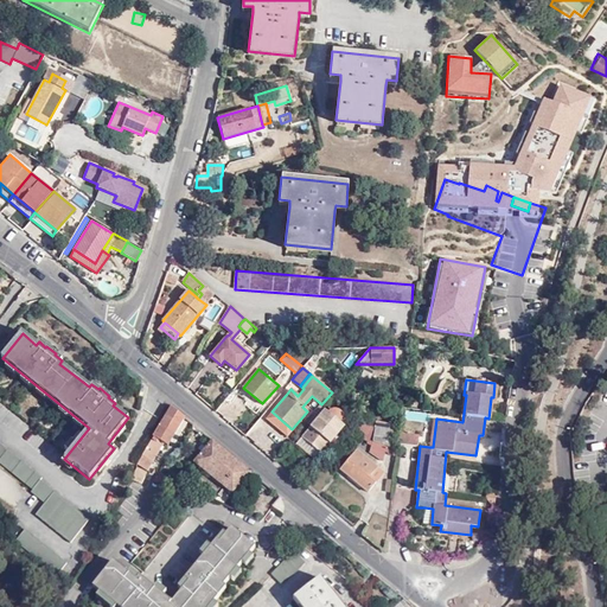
[(171,407),(136,464),(147,470),(152,462),(153,462),(164,443),(167,446),(185,417),(171,407)]
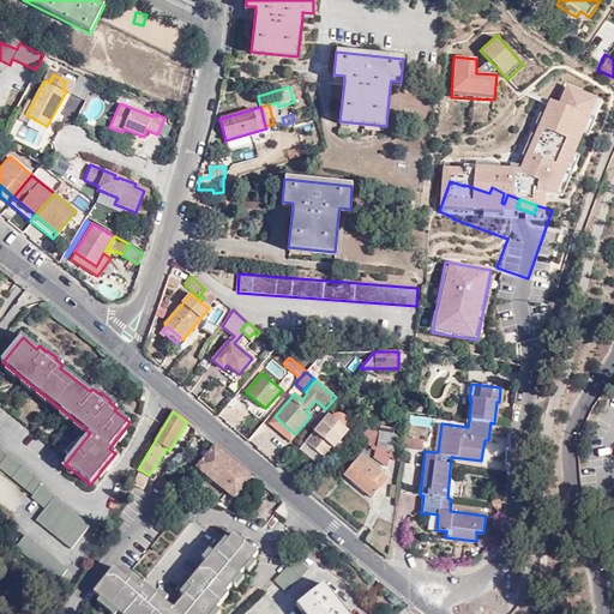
[(329,414),(305,441),(324,458),(348,431),(344,427),(347,422),(344,415),(339,413),(335,414),(332,416),(329,414)]
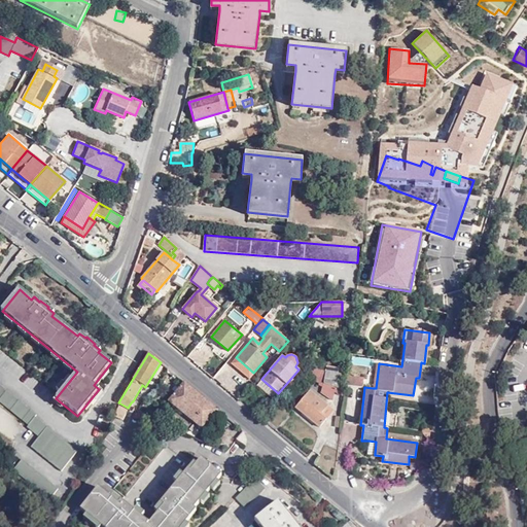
[(249,378),(253,373),(236,357),(231,363),(249,378)]
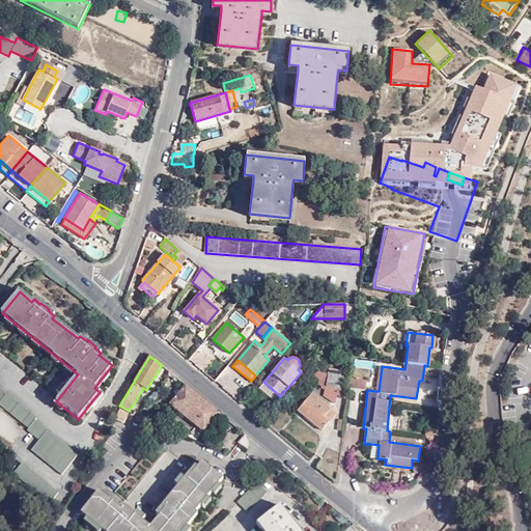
[(315,364),(310,371),(326,384),(328,373),(315,364)]
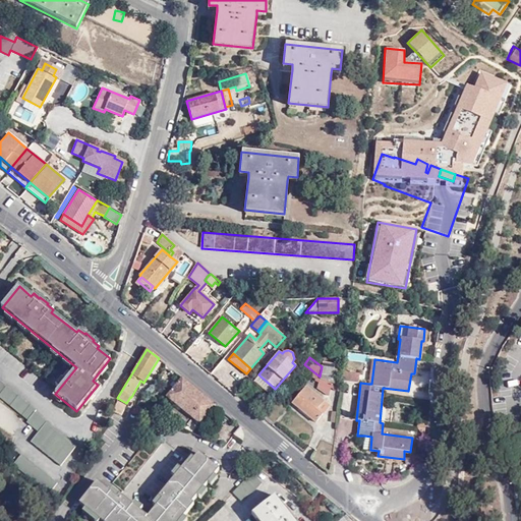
[(322,366),(320,377),(320,379),(335,384),(338,364),(323,361),(322,366)]
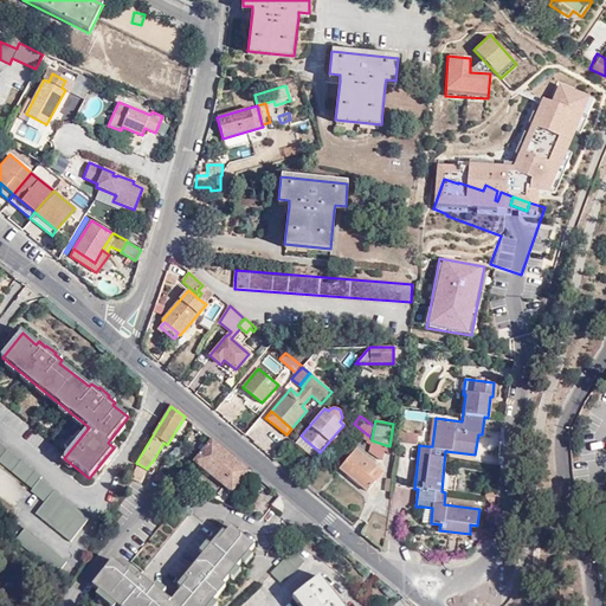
[(418,434),(399,432),(398,442),(417,444),(418,434)]
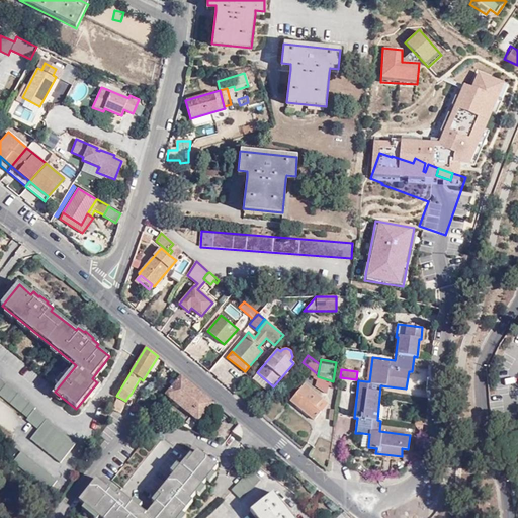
[(273,386),(257,372),(253,376),(270,391),(273,386)]
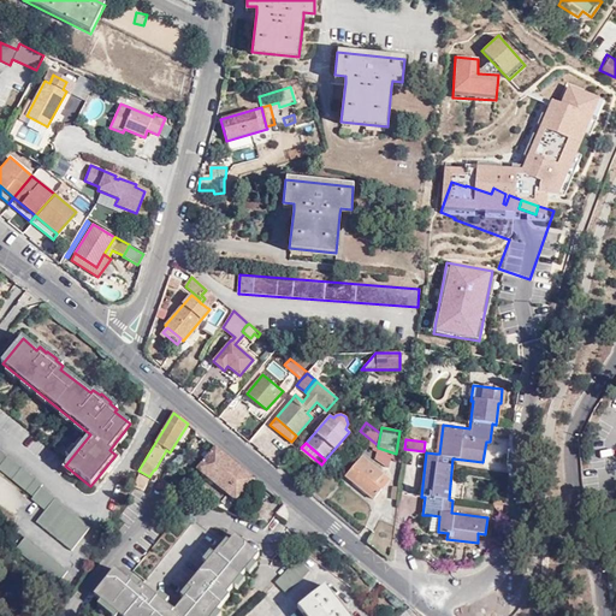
[(255,479),(215,445),(197,469),(236,501),(255,479)]
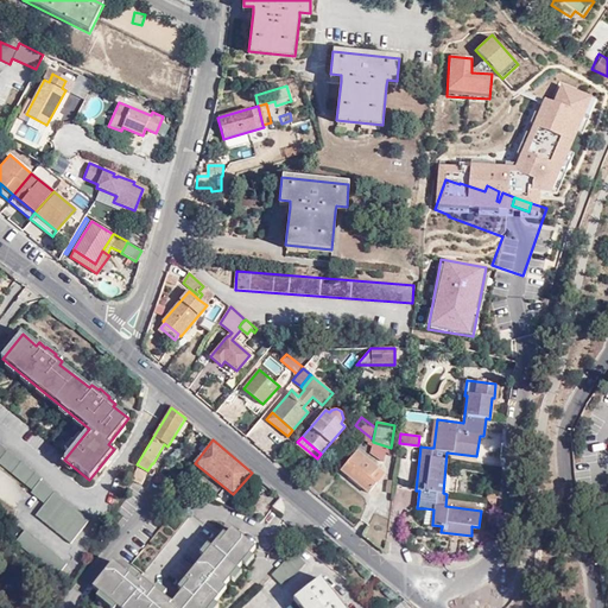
[(398,456),(399,450),(391,448),(373,442),(371,453),(381,460),(387,453),(398,456)]
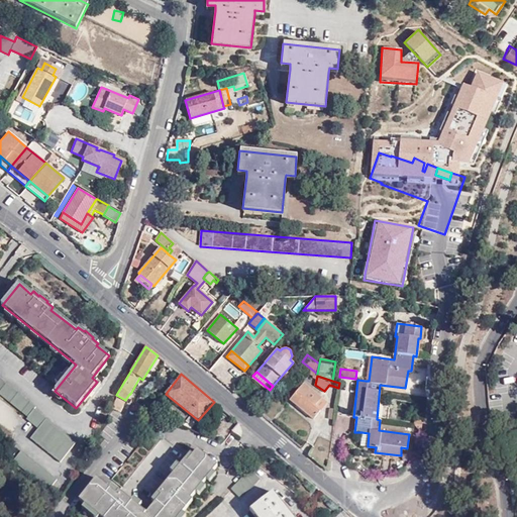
[(60,462),(76,442),(34,410),(36,408),(0,379),(0,395),(27,418),(25,419),(37,428),(29,438),(60,462)]
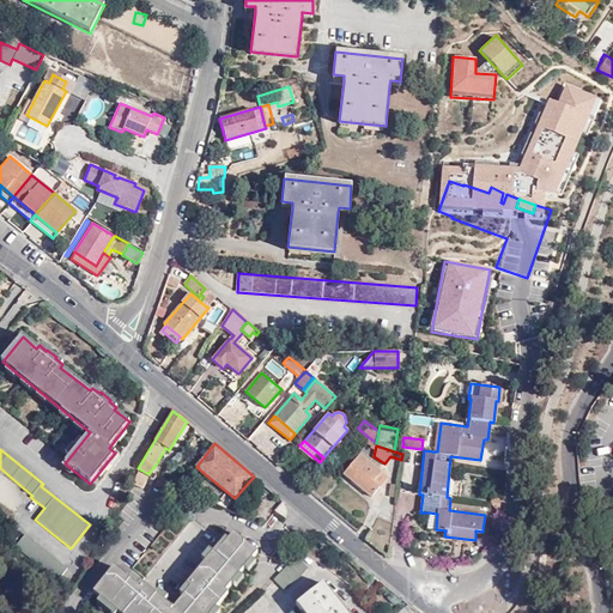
[(371,496),(377,487),(370,481),(378,471),(358,454),(343,473),(371,496)]
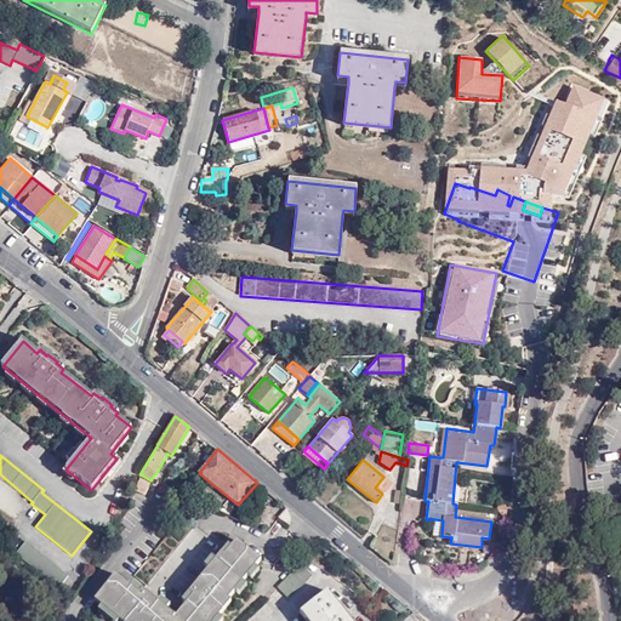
[(375,488),(382,494),(392,483),(383,477),(375,488)]
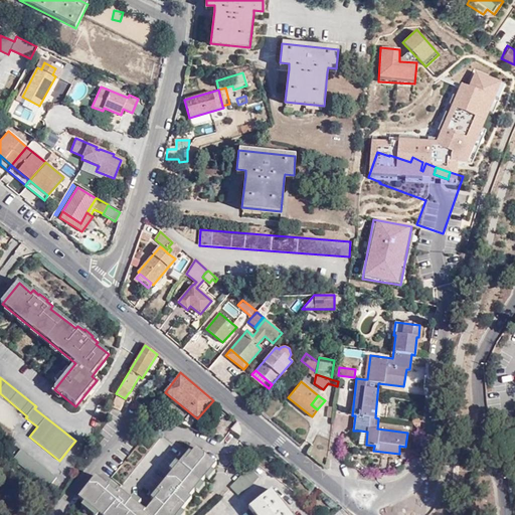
[(124,400),(116,396),(112,405),(119,409),(124,400)]
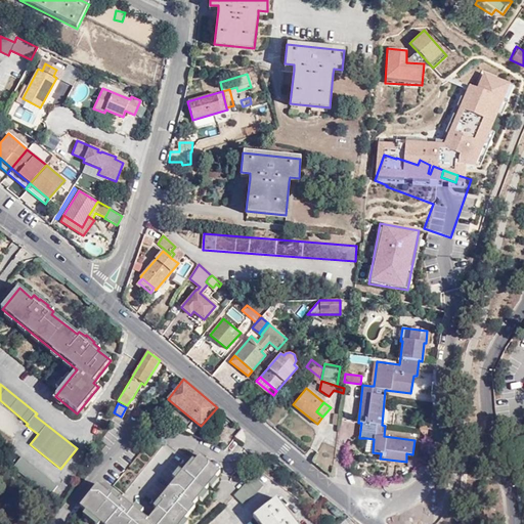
[(190,460),(162,493),(165,496),(155,509),(145,520),(120,498),(164,446),(154,437),(107,492),(98,485),(81,506),(86,511),(101,522),(102,523),(180,523),(184,520),(195,508),(193,506),(199,498),(205,492),(209,486),(215,479),(220,474),(199,455),(193,463),(190,460)]
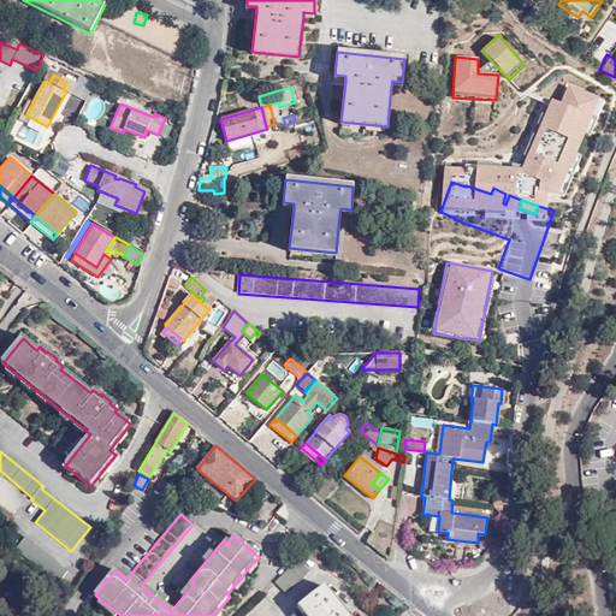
[(439,516),(431,515),(430,531),(438,531),(439,516)]
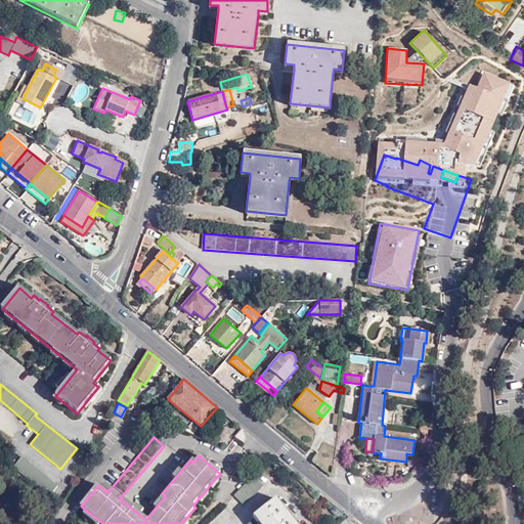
[(57,486),(22,457),(13,467),(49,496),(57,486)]
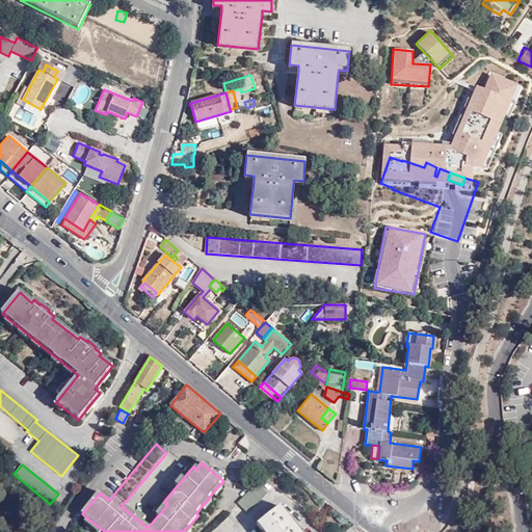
[(266,491),(257,482),(237,504),(246,512),(266,491)]
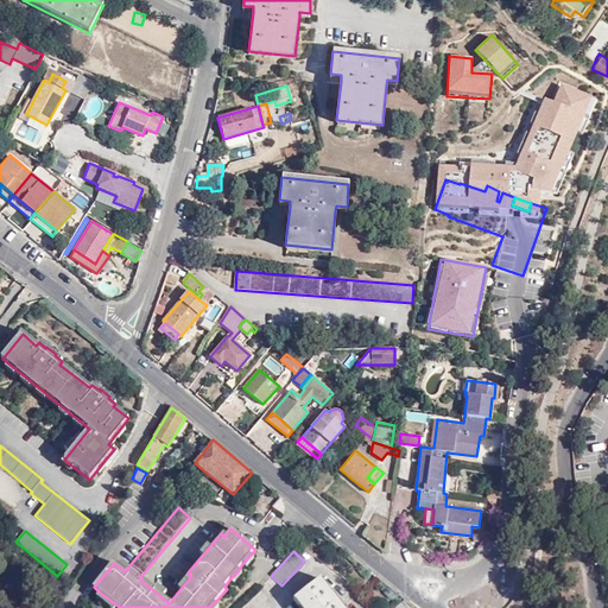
[(253,559),(249,556),(242,564),(246,568),(253,559)]
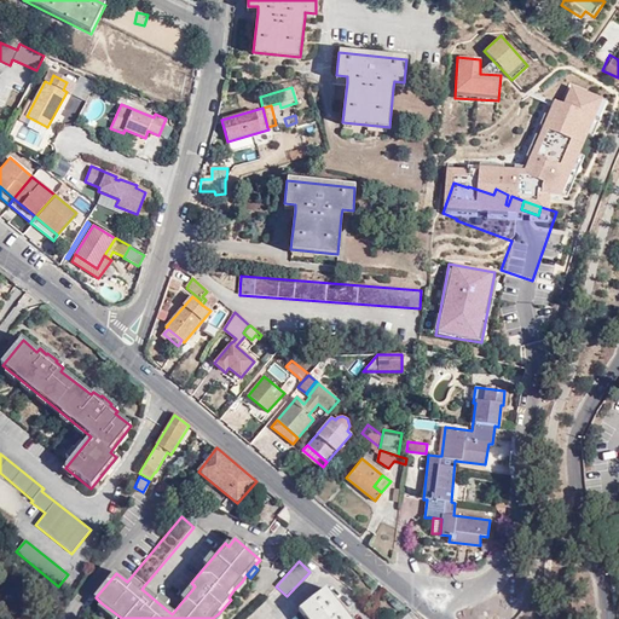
[(246,585),(242,582),(235,589),(238,593),(246,585)]
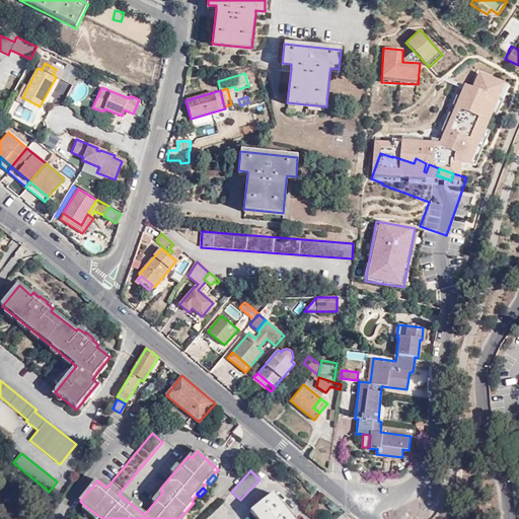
[(163,492),(160,489),(150,502),(153,504),(163,492)]
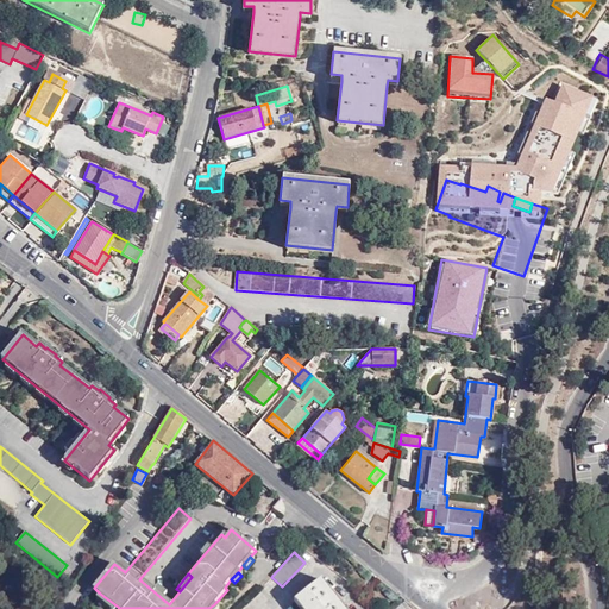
[(345,608),(321,579),(294,600),(301,608),(345,608)]
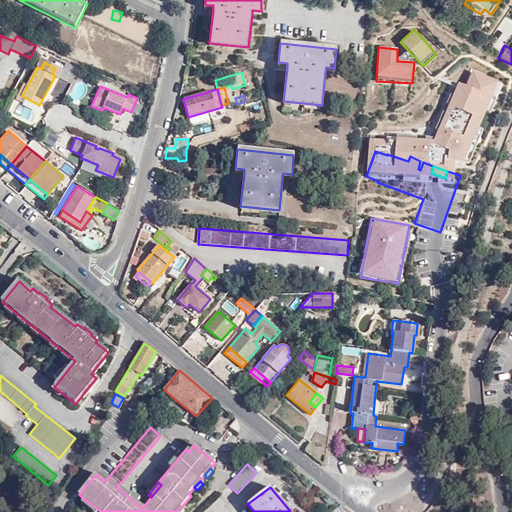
[(96,511),(99,510),(84,499),(81,502),(92,511),(96,511)]
